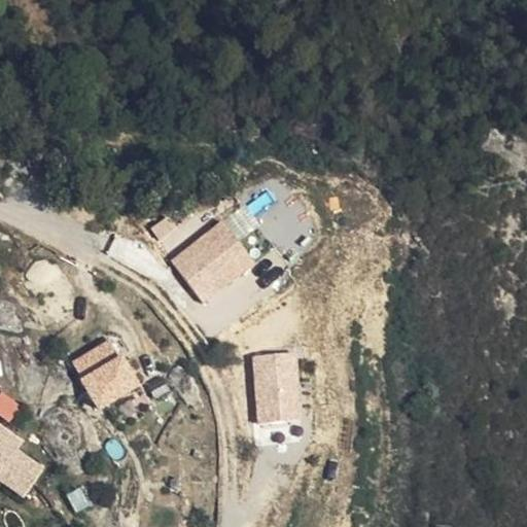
[(226,221),(170,255),(198,302),(254,269),(226,221)]
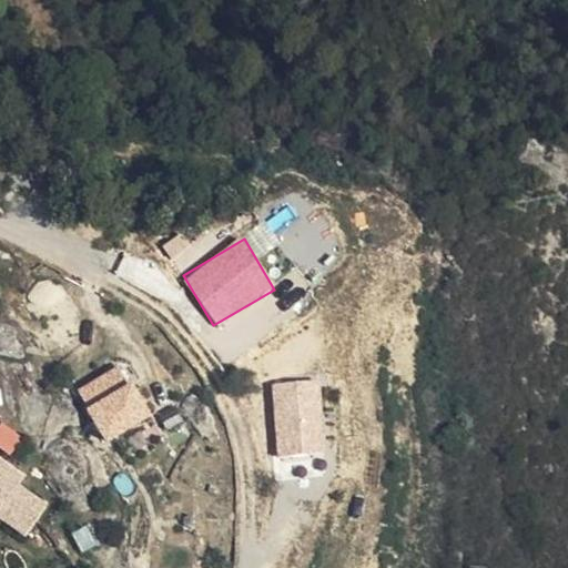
[(125,405),(98,357),(58,382),(85,428),(125,405)]
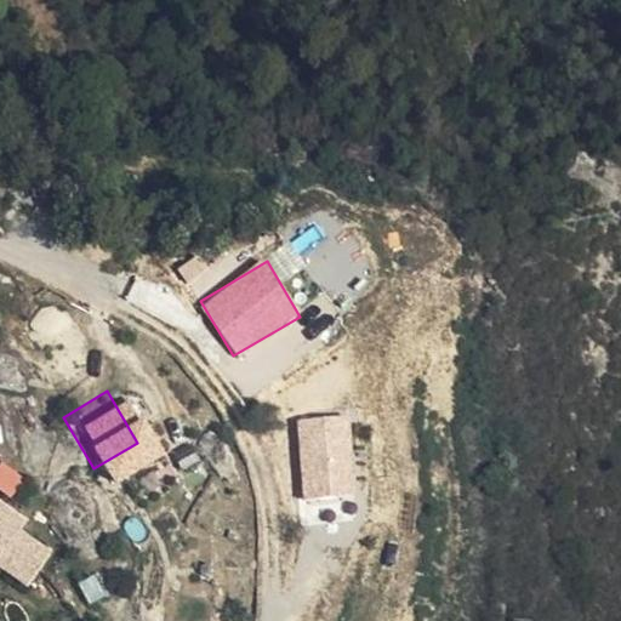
[(295,419),(302,497),(355,493),(348,414),(295,419)]
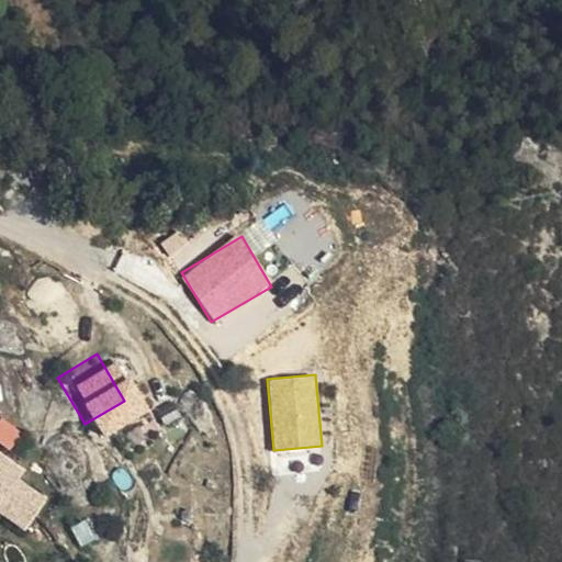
[(0,514),(10,520),(26,491),(0,474),(0,514)]
